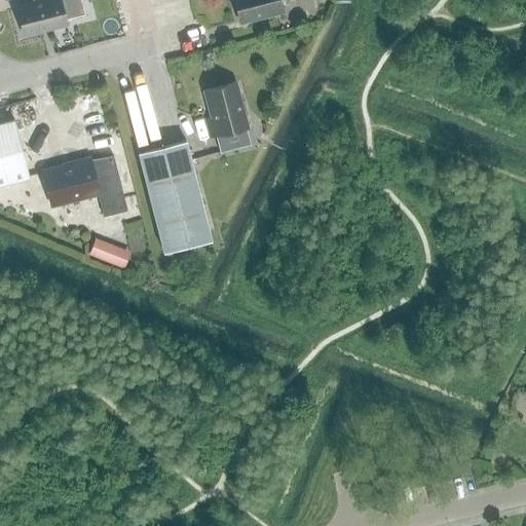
[(33,0),(34,4),(16,8),(24,35),(66,24),(64,16),(81,12),(78,0),(33,0)]
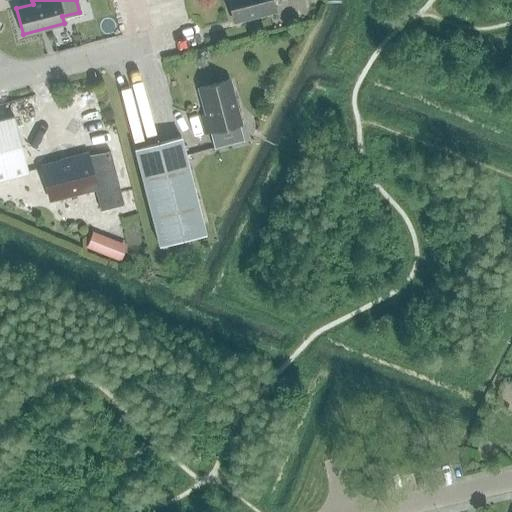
[(227,0),(234,22),(275,11),(272,0),(227,0)]
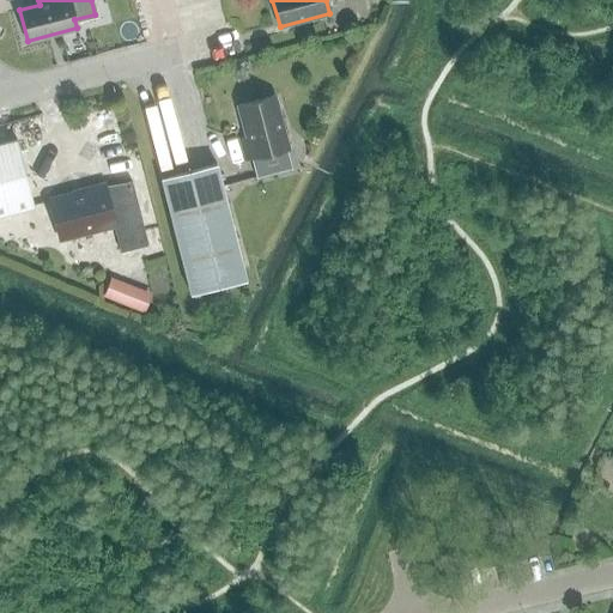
[(273,96),(238,105),(247,138),(240,140),(244,161),(253,159),(258,177),(292,168),(273,96)]
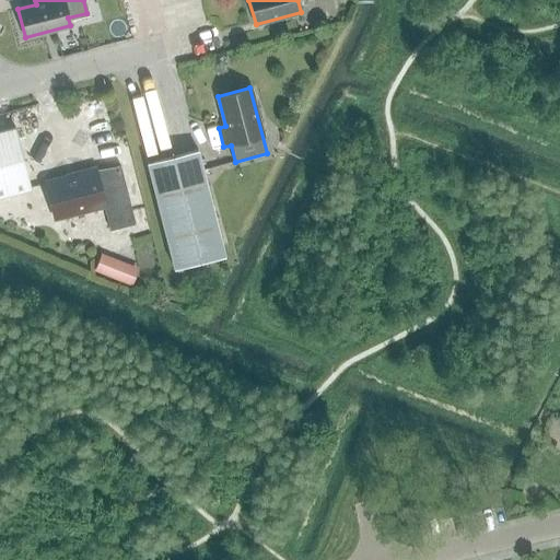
[(0,196),(31,188),(15,128),(0,131),(0,196)]
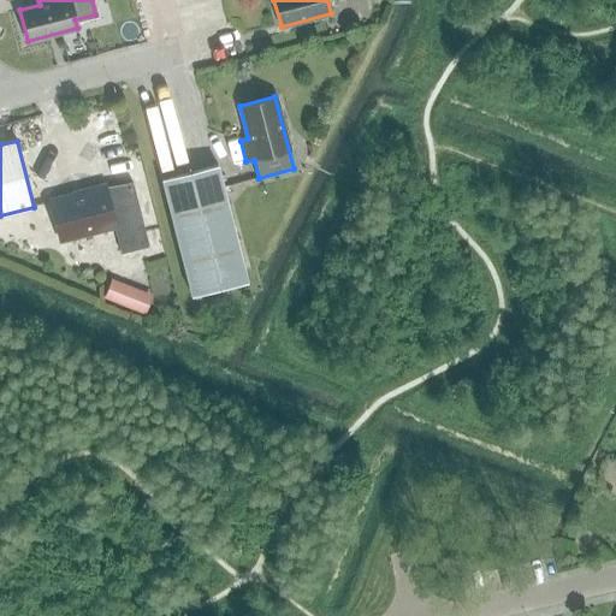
[(161,179),(191,296),(247,282),(218,165),(161,179)]
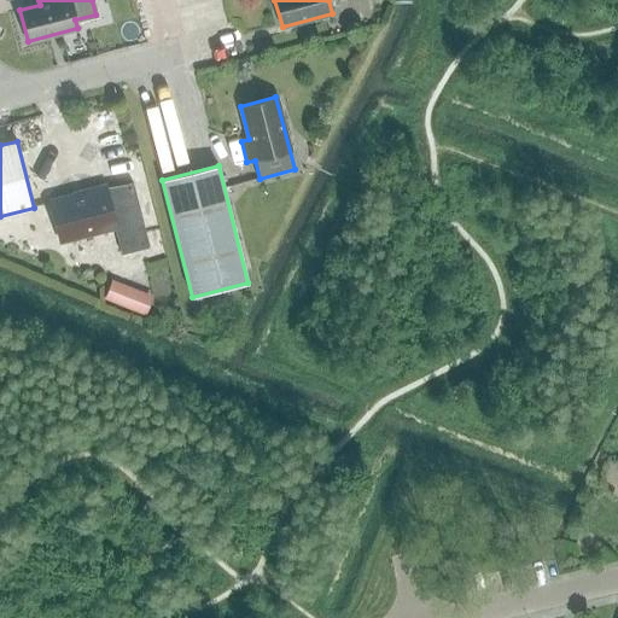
[(50,200),(60,243),(115,228),(122,255),(150,248),(133,184),(106,191),(105,185),(85,190),(85,192),(50,200)]
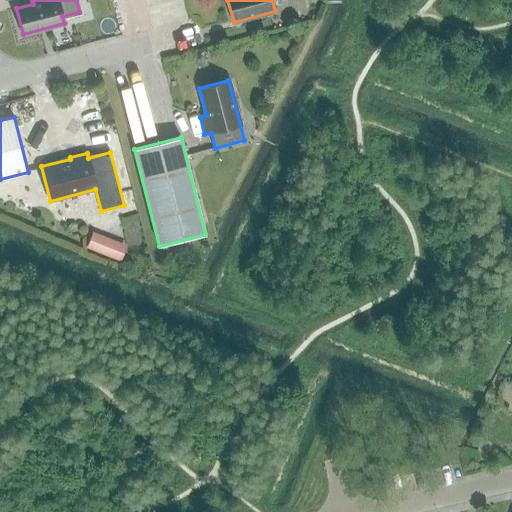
[(120,261),(126,245),(92,231),(86,247),(120,261)]
